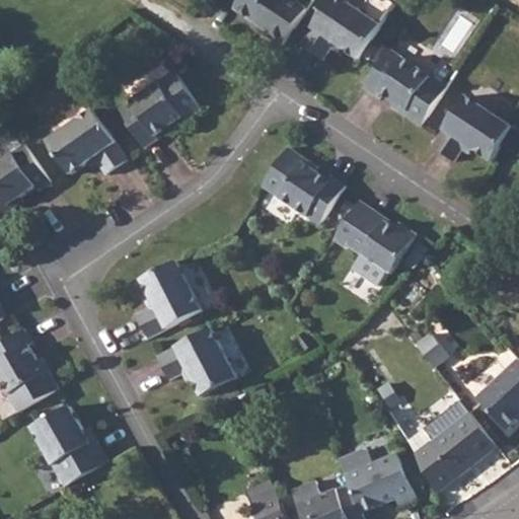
[(266,33),(285,46),(309,9),(294,0),(241,0),(236,8),(269,30),(266,33)]
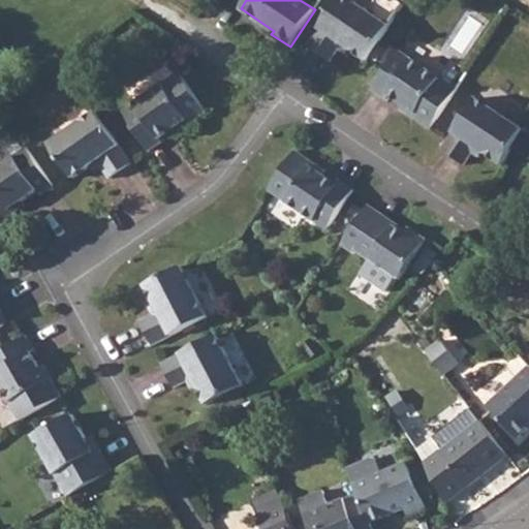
[(331,61),(339,50),(343,43),(349,49),(367,59),(390,26),(402,7),(391,0),(375,0),(368,11),(350,0),(339,0),(309,47),(331,61)]
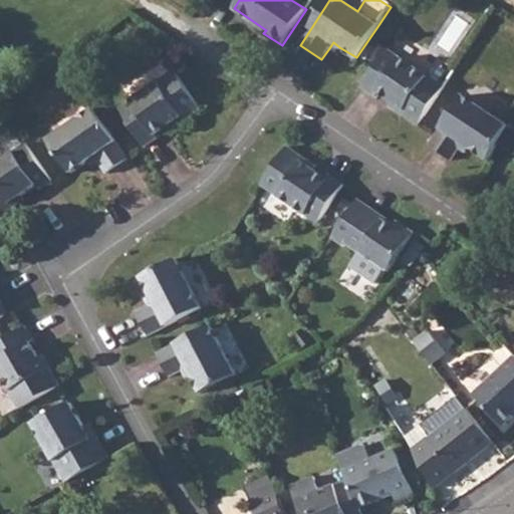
[(377,91),(395,103),(404,109),(401,113),(418,124),(444,86),(416,67),(389,49),(362,87),(374,95),(377,91)]
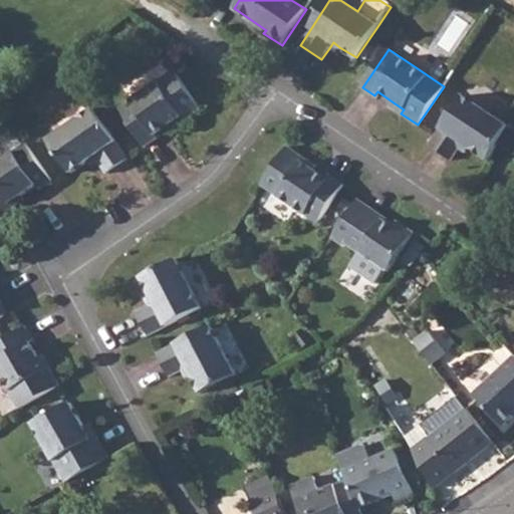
[(153,138),(169,126),(178,120),(181,124),(199,113),(172,75),(116,112),(144,150),(156,143),(153,138)]
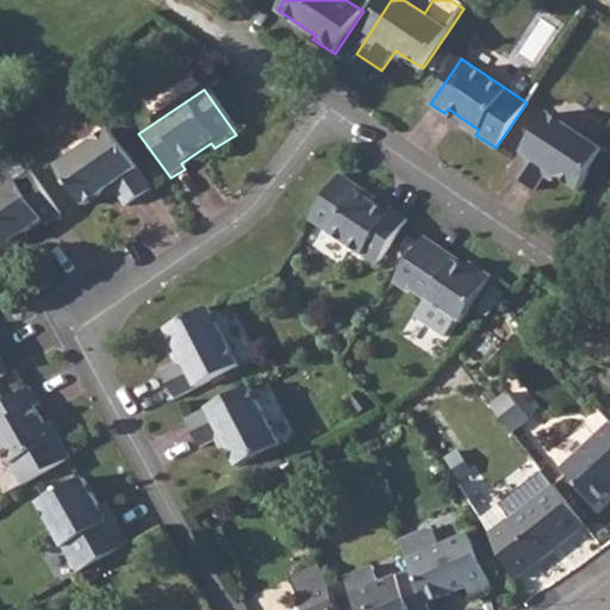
[(534,190),(543,176),(548,169),(555,175),(578,190),(590,170),(601,149),(602,148),(549,113),(508,173),(529,188),(534,190)]
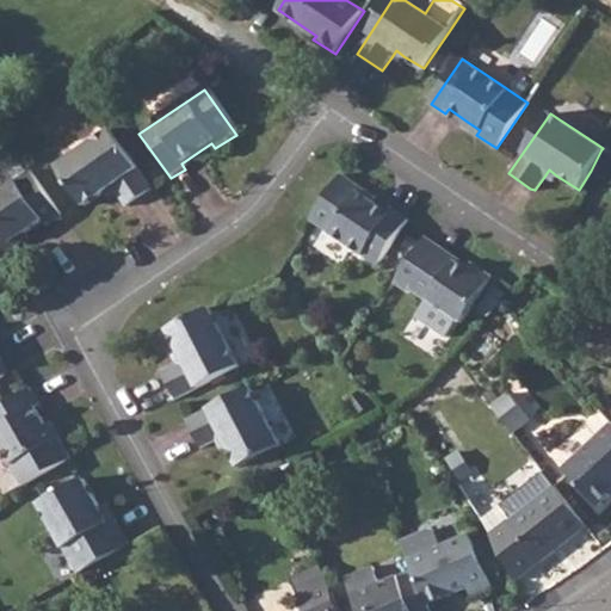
[(106,134),(55,170),(76,201),(82,209),(102,196),(110,191),(113,197),(123,210),(149,193),(106,134)]
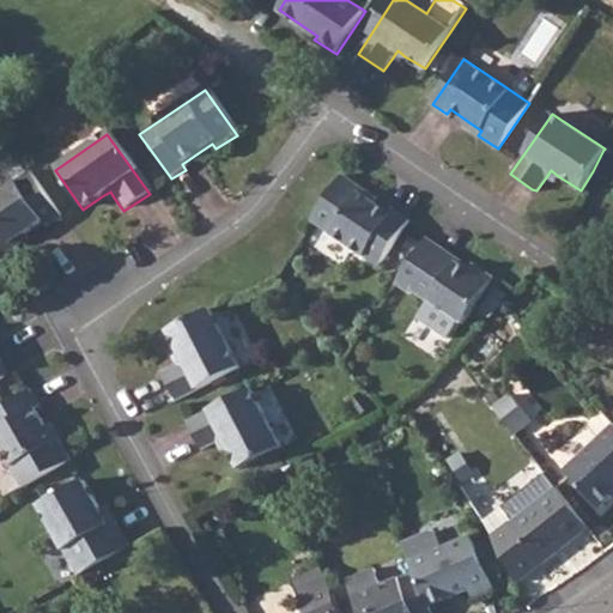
[(612,155),(604,150),(593,171),(612,182),(612,155)]
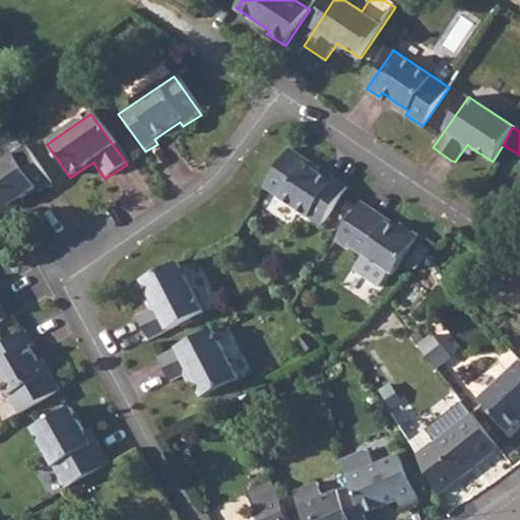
[(22,148),(0,163),(0,216),(10,210),(7,205),(18,198),(33,188),(37,193),(48,185),(47,183),(22,148)]
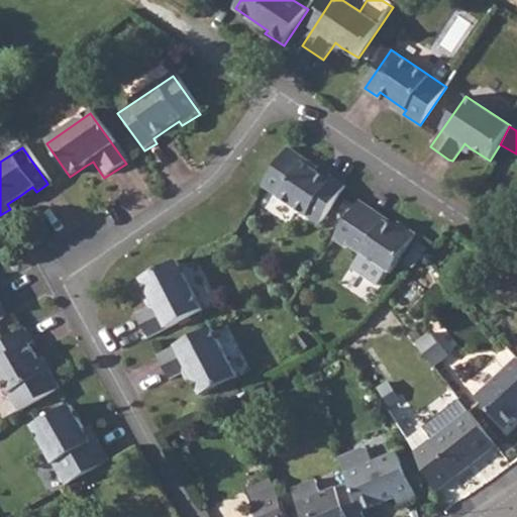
[(312,173),(303,166),(305,162),(286,148),(261,187),(316,224),(342,187),(330,179),(327,182),(312,173)]
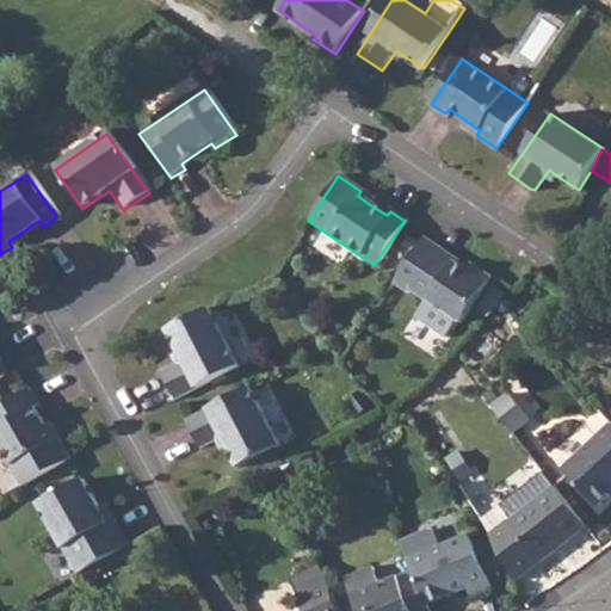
[(437,253),(439,250),(423,239),(390,284),(407,295),(412,290),(458,321),(488,277),(469,263),(466,269),(463,271),(437,253)]
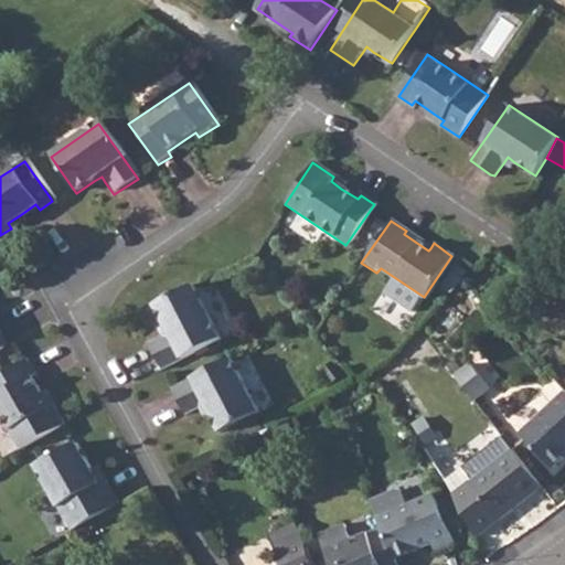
[(169,332),(162,336),(149,343),(162,369),(222,338),(194,285),(156,306),(166,324),(169,332)]
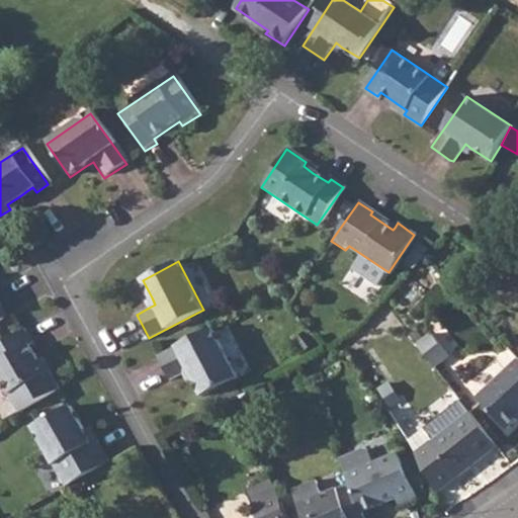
[(169,378),(183,371),(188,368),(192,376),(201,395),(239,376),(213,327),(158,357),(169,378)]
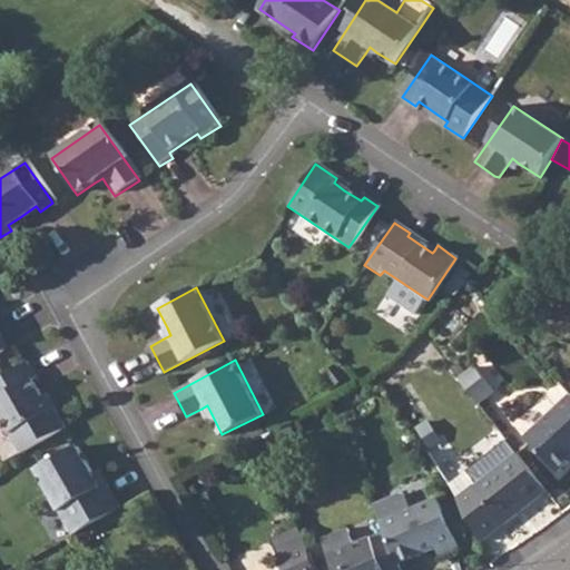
[(17,369),(0,379),(0,421),(19,454),(61,430),(64,428),(51,406),(47,409),(40,397),(29,380),(33,377),(25,364),(17,369)]
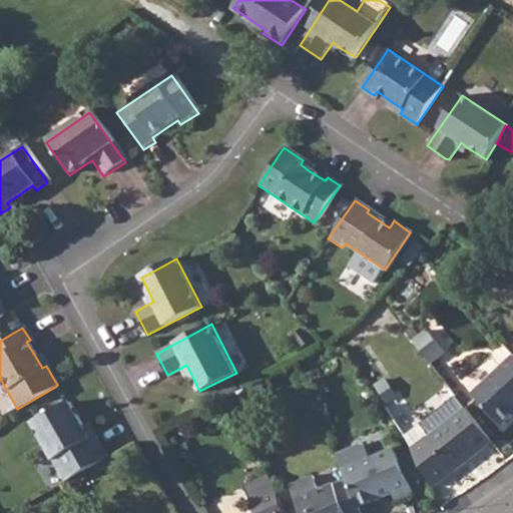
[(426,328),(412,338),(429,361),(444,350),(426,328)]
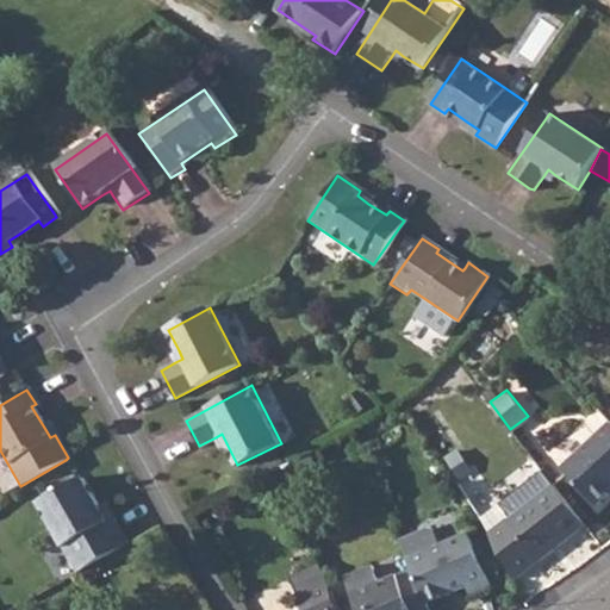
[(609,423),(609,422),(561,465),(597,503),(609,491),(609,423)]
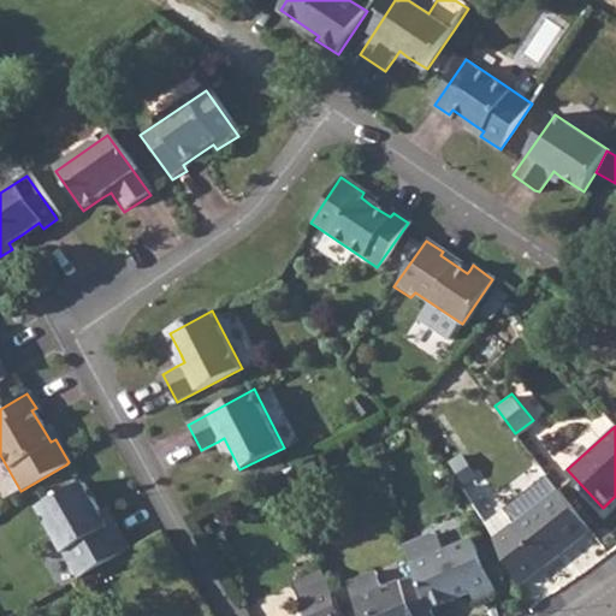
[(80,485),(39,508),(80,578),(131,550),(114,522),(108,525),(100,511),(82,484),(80,485)]
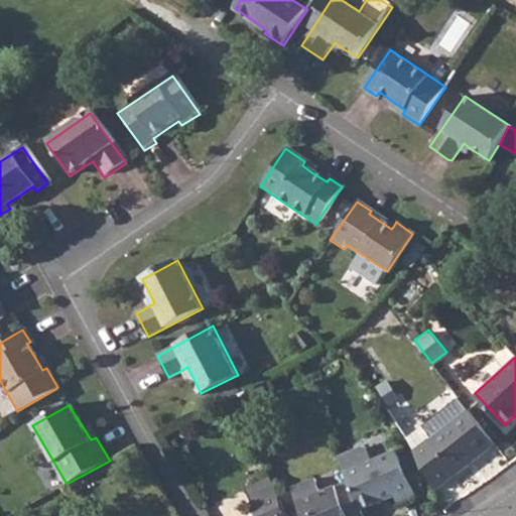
[(466,407),(411,448),(432,488),(493,442),(466,407)]
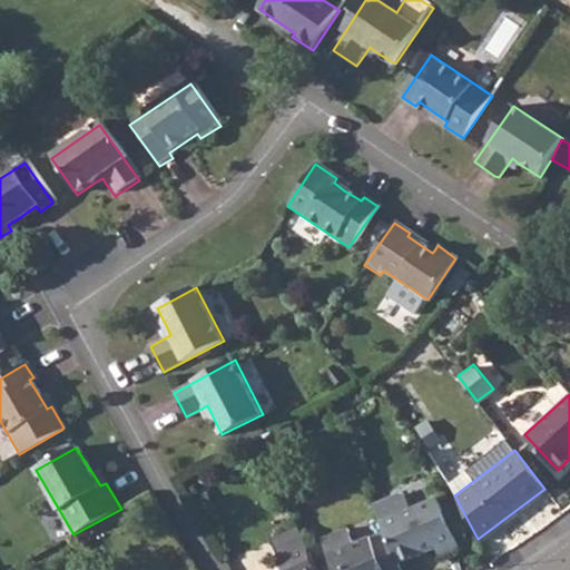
[(396,492),(372,503),(384,530),(399,563),(435,547),(440,556),(458,547),(436,497),(411,508),(404,494),(396,492)]
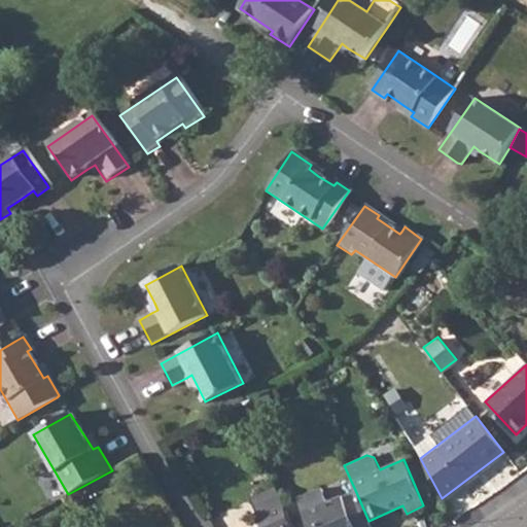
[(371,526),(369,521),(355,490),(328,502),(321,488),(297,498),(310,526),(371,526)]
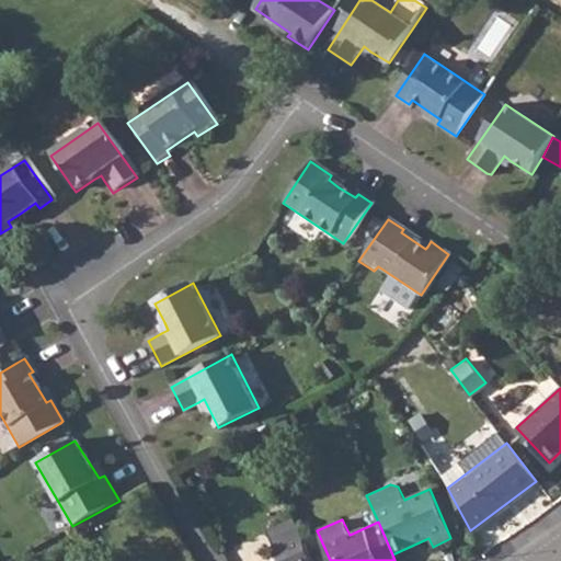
[(312,560),(301,536),(271,549),(275,560),(312,560)]
